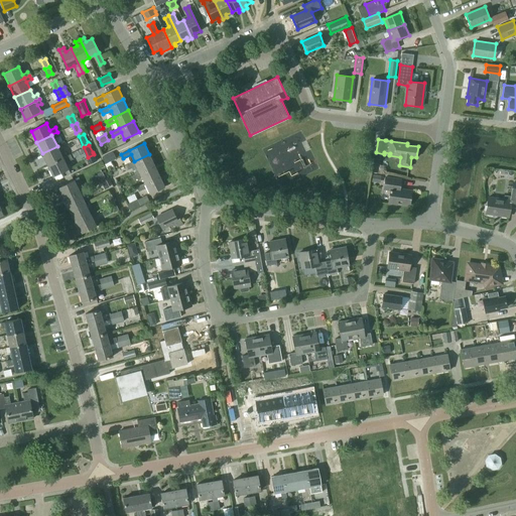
[(42,153),(47,165),(62,157),(57,146),(42,153)]
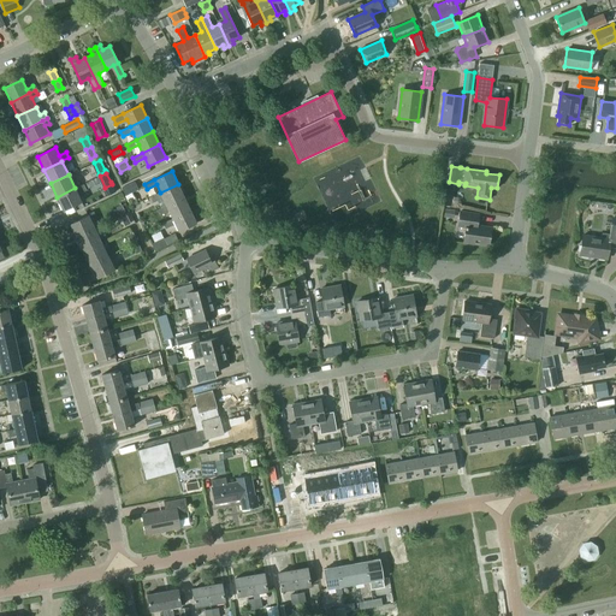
[(125,195),(138,189),(135,181),(122,188),(124,193),(125,195)]
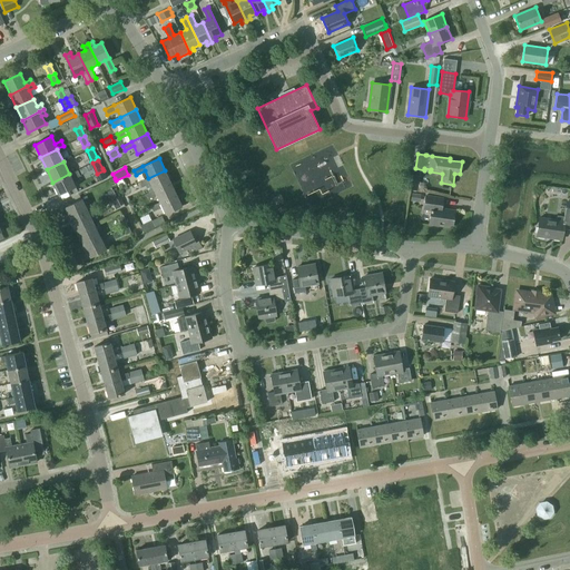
[(59,195),(76,187),(72,180),(80,176),(78,170),(69,174),(52,183),(59,195)]
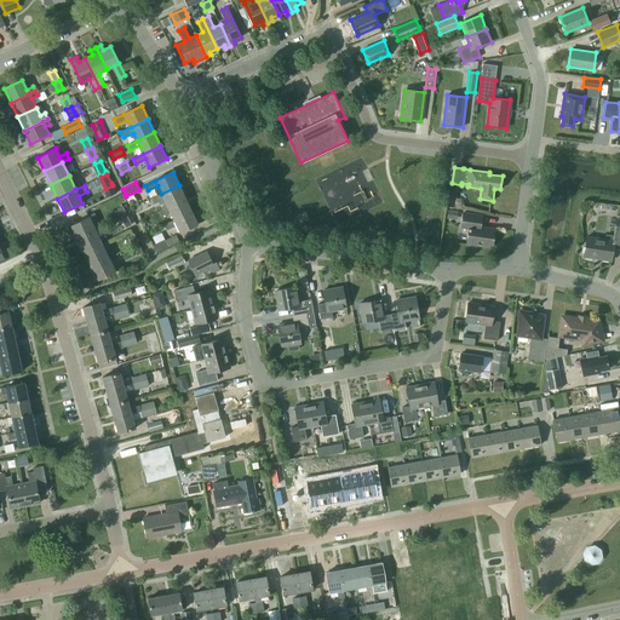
[(168,207),(185,199),(179,185),(161,194),(151,199),(154,204),(165,199),(168,207)]
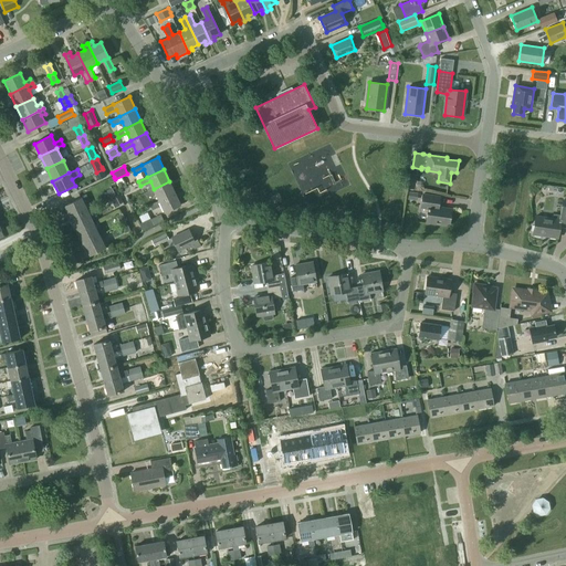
[(417,174),(402,171),(400,187),(415,189),(417,174)]
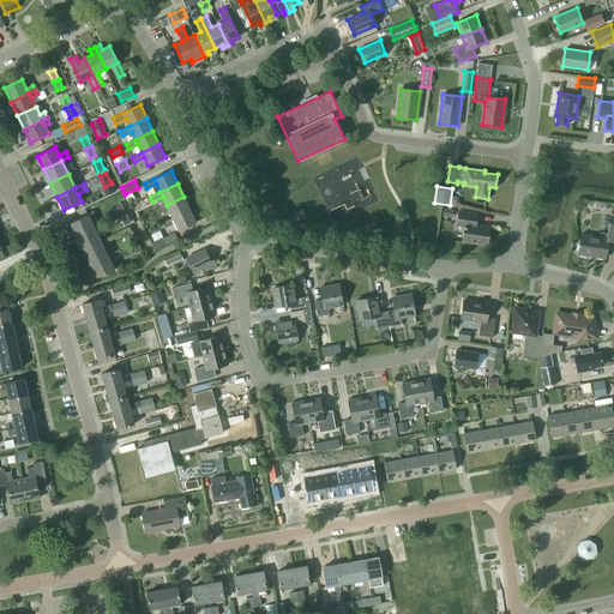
[(169,210),(173,217),(190,209),(184,197),(167,205),(156,209),(160,215),(169,210)]
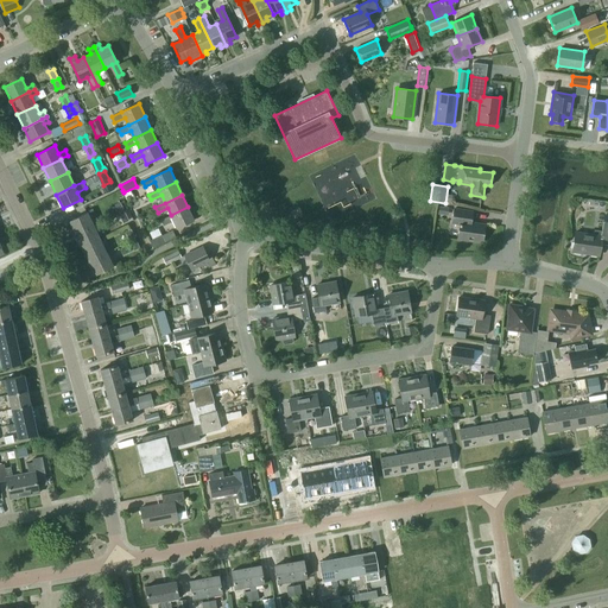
[(105,198),(90,204),(94,213),(108,206),(105,198)]
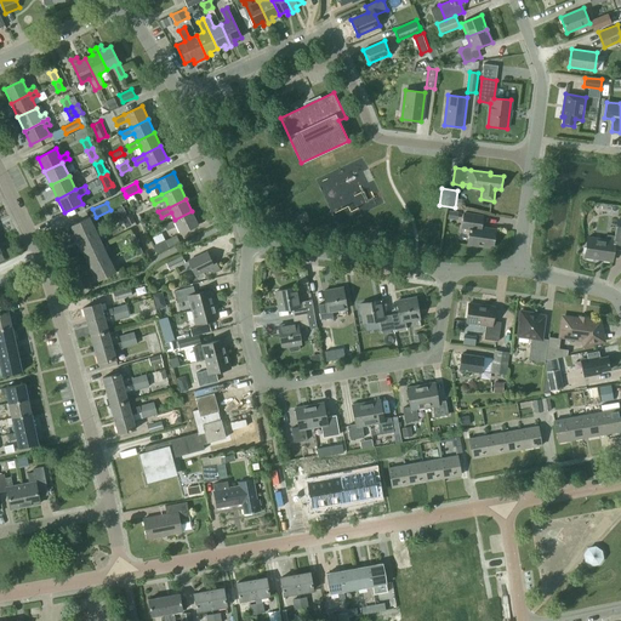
[(121,218),(127,215),(123,206),(117,209),(121,218)]
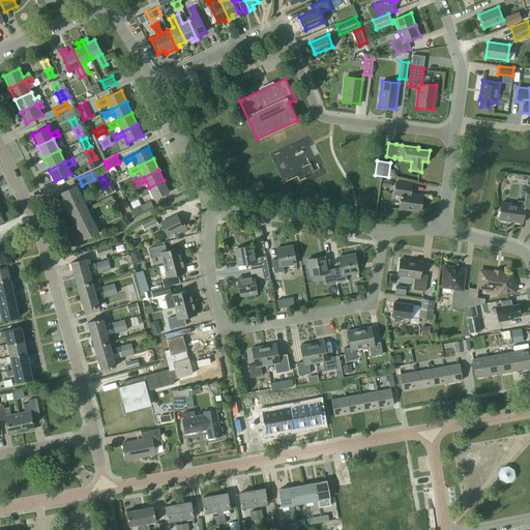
[(169,192),(164,180),(149,187),(141,192),(143,197),(151,193),(154,199),(169,192)]
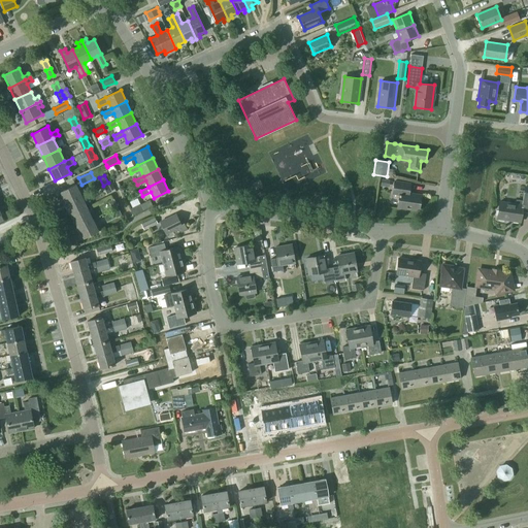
[(395,180),(393,192),(393,194),(399,195),(397,207),(411,209),(411,208),(419,209),(421,195),(409,193),(410,184),(395,180)]
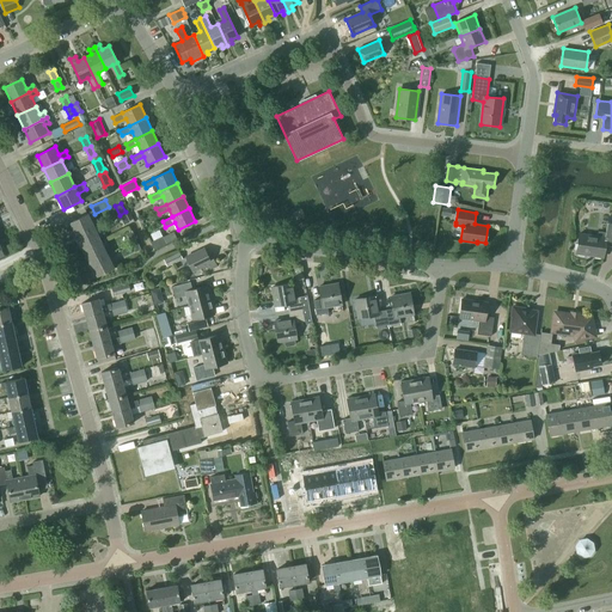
[(129,221),(126,212),(120,215),(124,224),(129,221)]
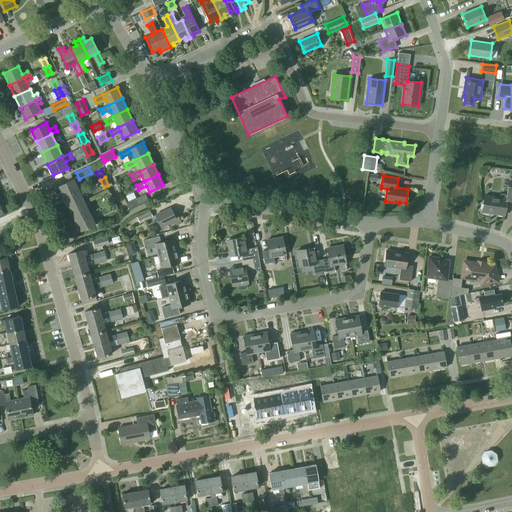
[(58,186),(64,197),(78,189),(79,190),(84,187),(82,182),(76,185),(73,179),(58,186)]
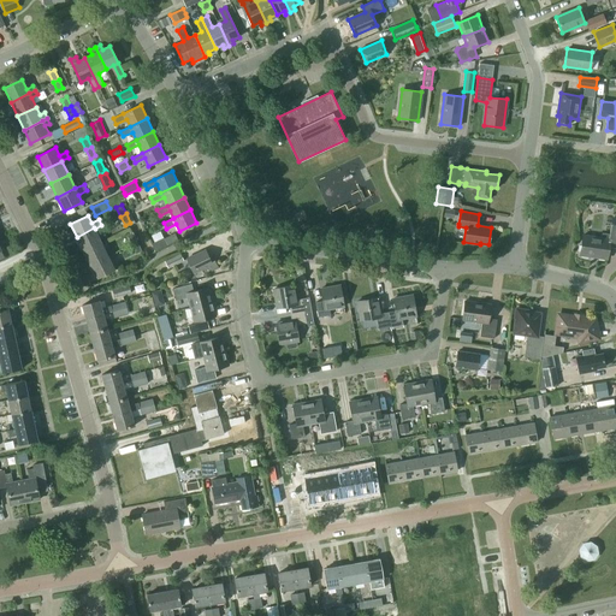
[(606,259),(609,247),(615,248),(615,218),(612,218),(610,234),(602,232),(602,238),(582,235),(580,255),(606,259)]
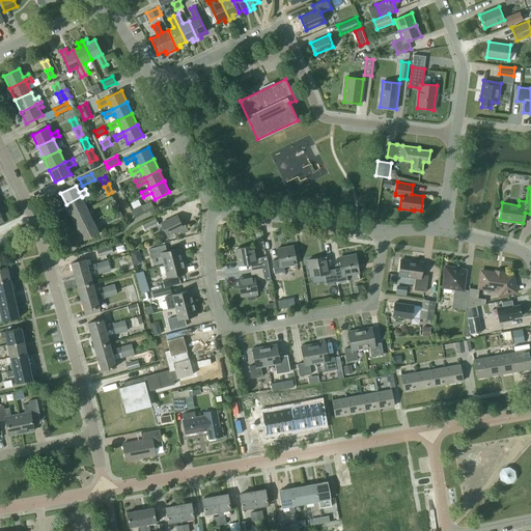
[(87,208),(82,197),(81,196),(66,204),(72,217),(87,208)]
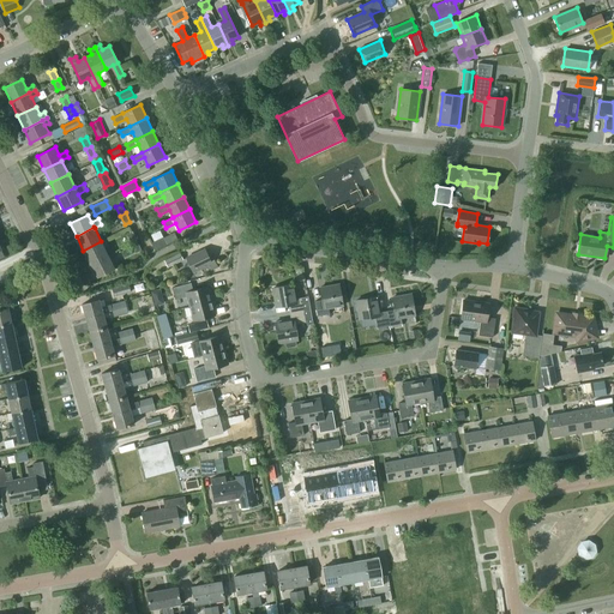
[(127,234),(131,244),(137,241),(132,232),(127,234)]
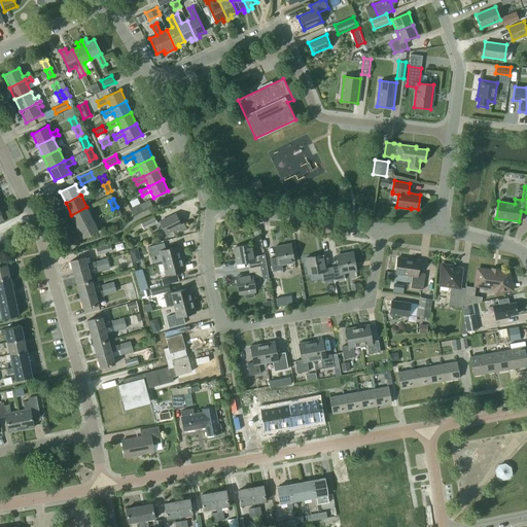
[(129,208),(133,215),(143,209),(140,203),(129,208)]
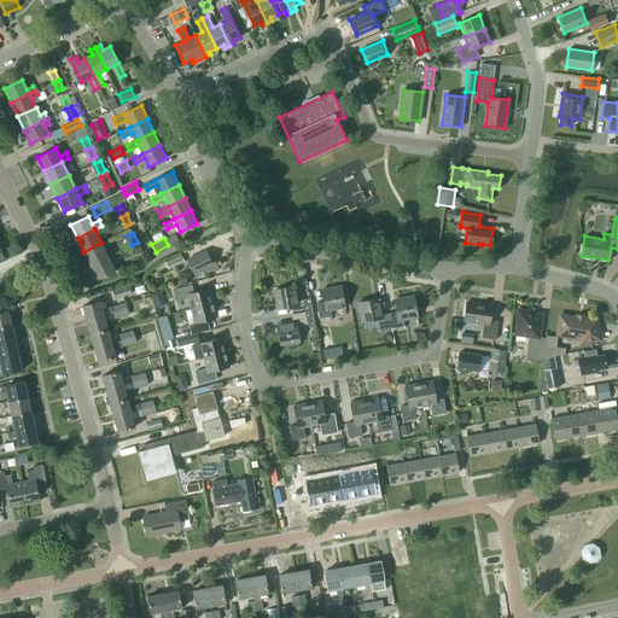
[(83,252),(91,266),(109,257),(101,243),(83,252)]
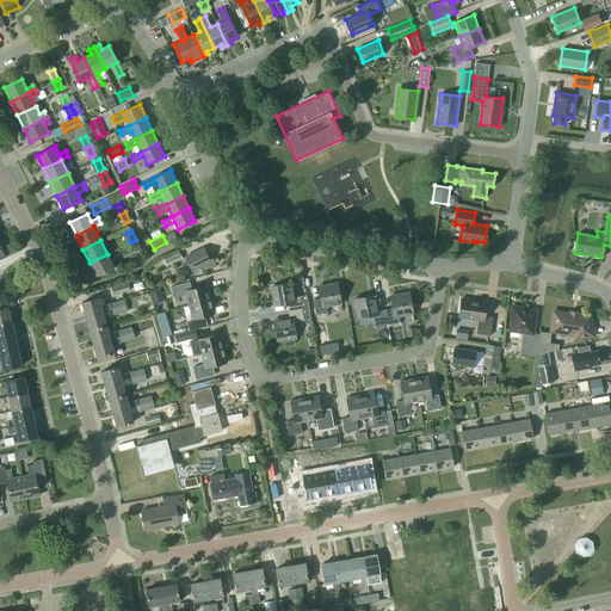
[(136,240),(130,242),(135,252),(141,248),(136,240)]
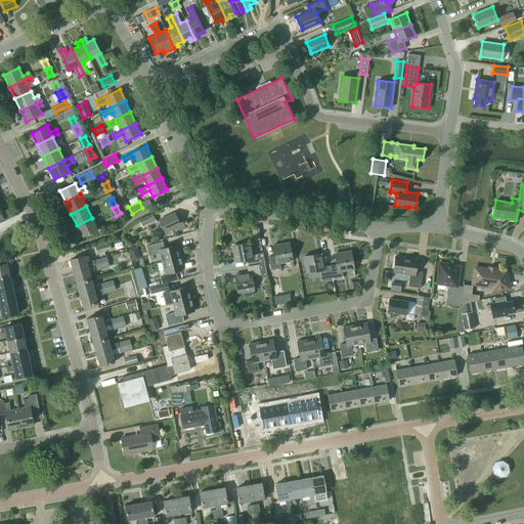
[(175,213),(159,220),(165,232),(173,228),(175,232),(185,227),(182,222),(180,223),(175,213)]
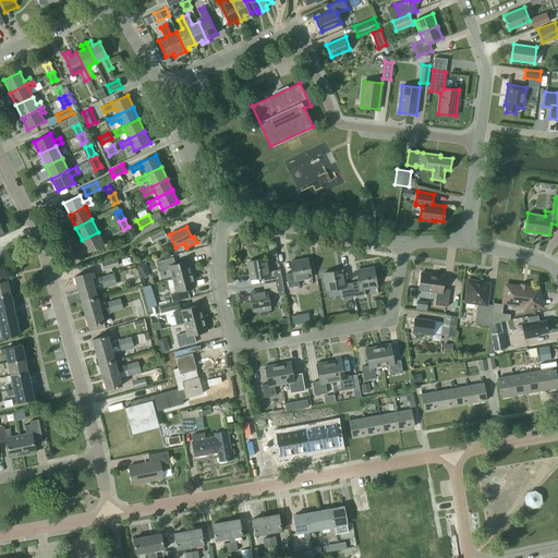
[(167,237),(164,229),(149,237),(153,243),(167,237)]
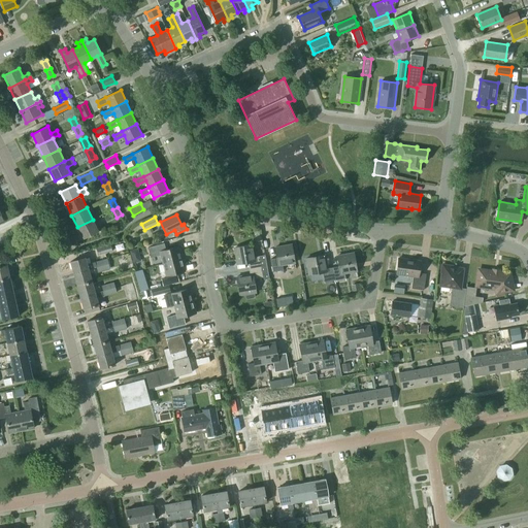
[(98,231),(93,220),(77,227),(83,238),(98,231)]
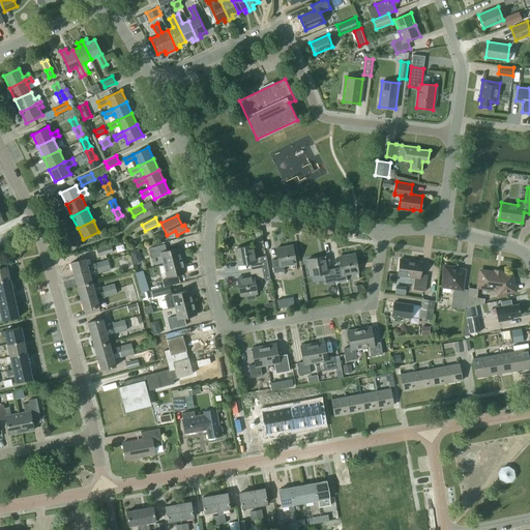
[(162,256),(164,264),(182,260),(179,247),(167,251),(165,244),(149,248),(151,259),(162,256)]
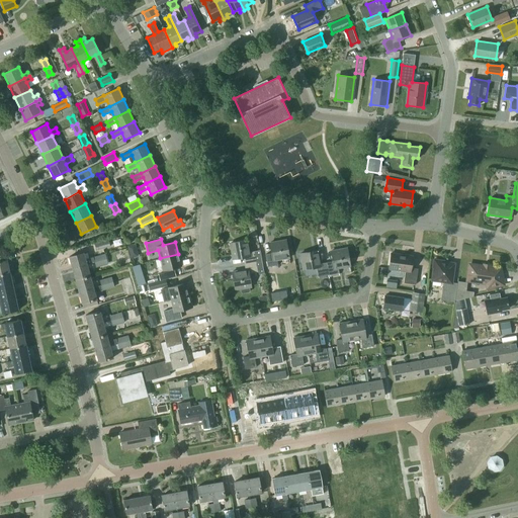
[(96,250),(110,246),(108,240),(95,243),(96,250)]
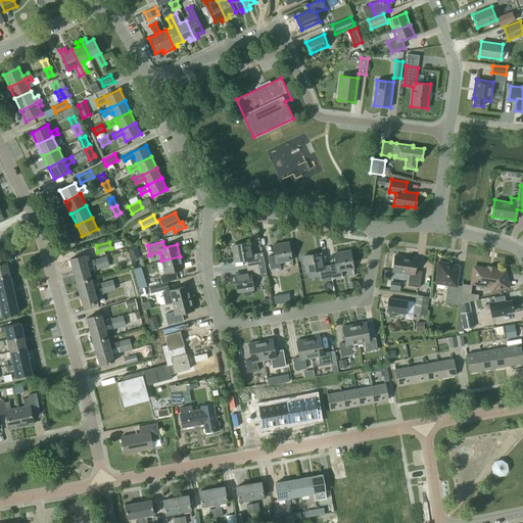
[(246,266),(265,263),(263,252),(252,254),(250,242),(232,245),(235,262),(245,259),(246,266)]
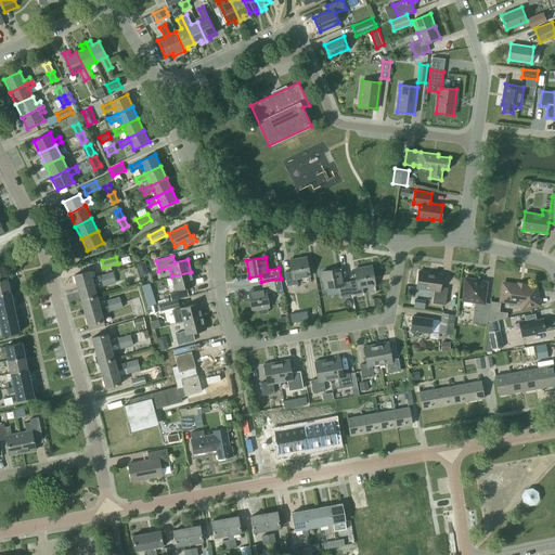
[(310,275),(307,257),(289,260),(292,271),(284,272),(287,285),(298,284),(297,279),(310,275)]
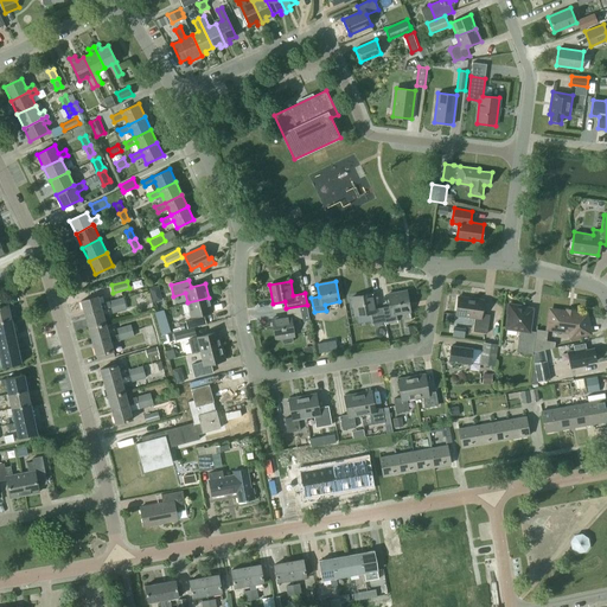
[(397,320),(396,314),(410,312),(407,291),(388,294),(390,306),(383,307),(385,323),(397,320)]
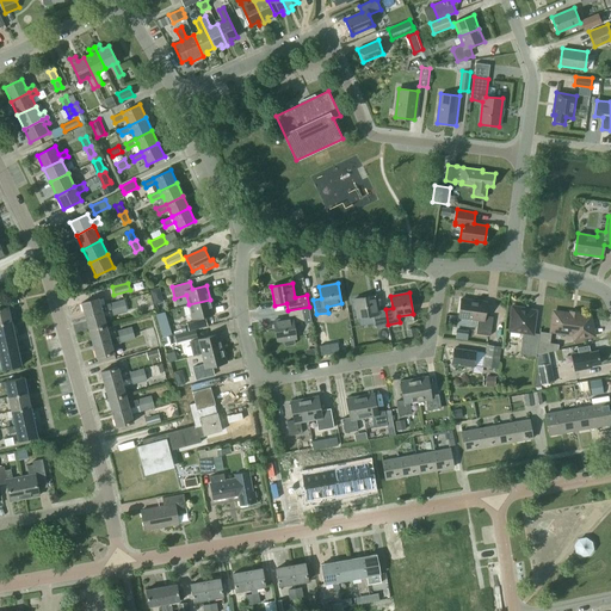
[(376,326),(388,325),(386,309),(378,310),(376,295),(355,298),(358,318),(374,315),(376,326)]
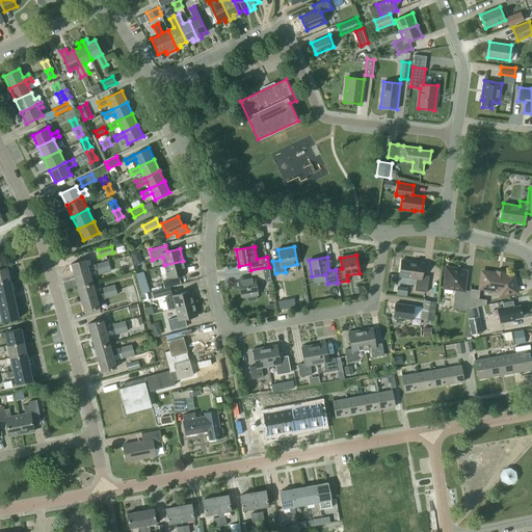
[(71,264),(75,275),(89,271),(98,269),(96,264),(87,266),(86,260),(71,264)]
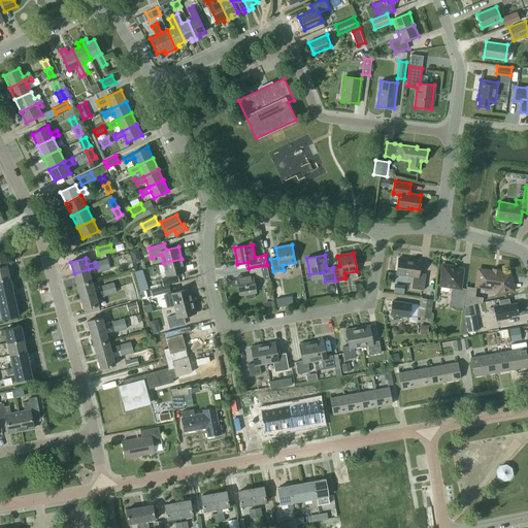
[(95,262),(97,267),(108,264),(107,258),(95,262)]
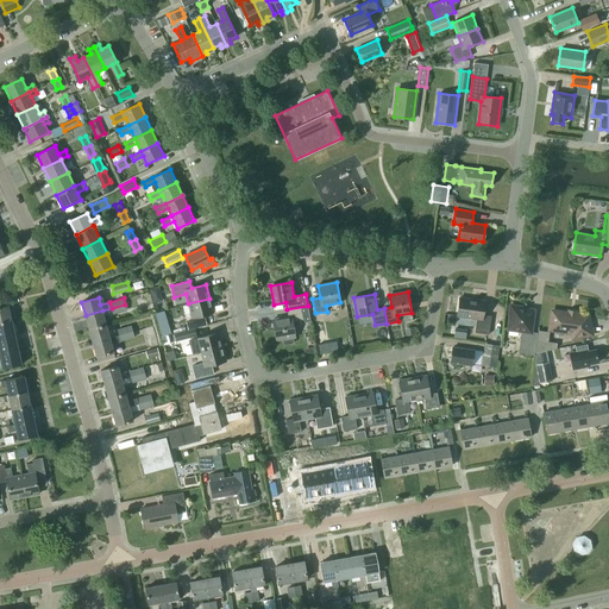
[(477,319),(475,332),(489,334),(491,315),(483,314),(485,301),(459,297),(457,316),(477,319)]
